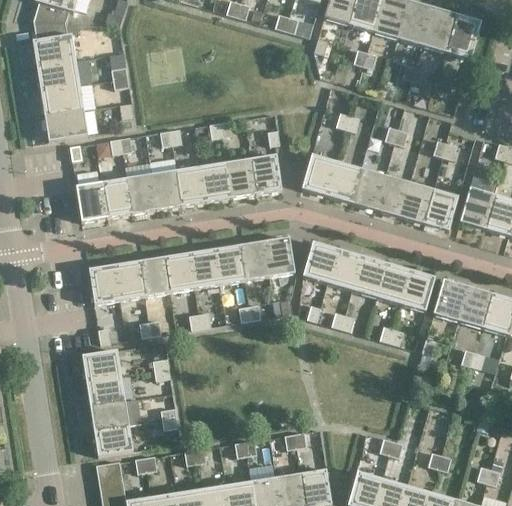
[(34,0),(38,1),(33,20),(65,21),(68,10),(72,11),(75,0),(34,0)]
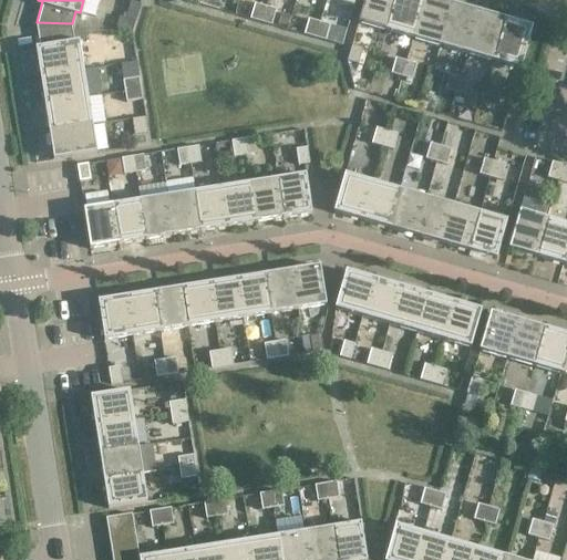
[(254,0),(249,14),(260,18),(265,1),(259,0),(254,0)]
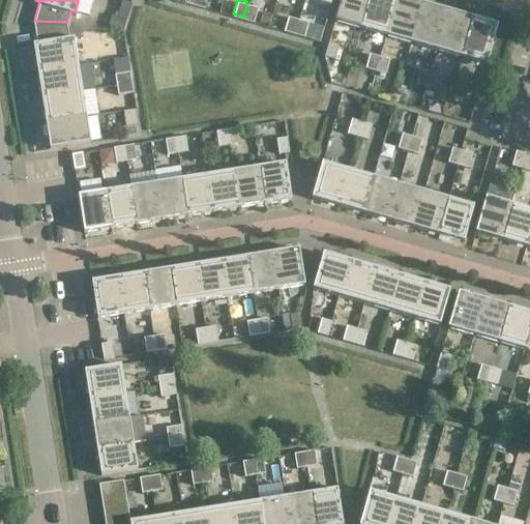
[(339,0),(334,17),(360,24),(366,0),(339,0)]
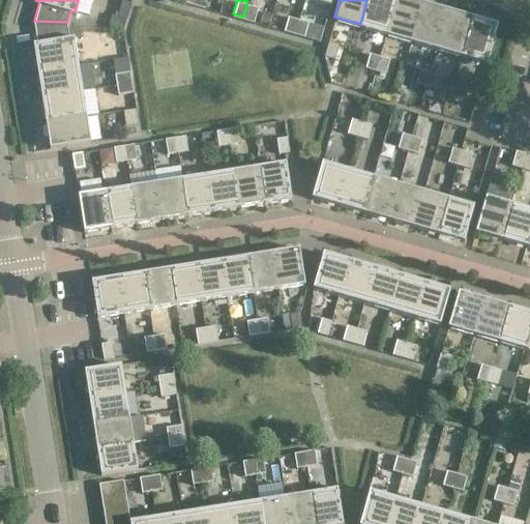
[(366,0),(360,24),(385,31),(393,0),(366,0)]
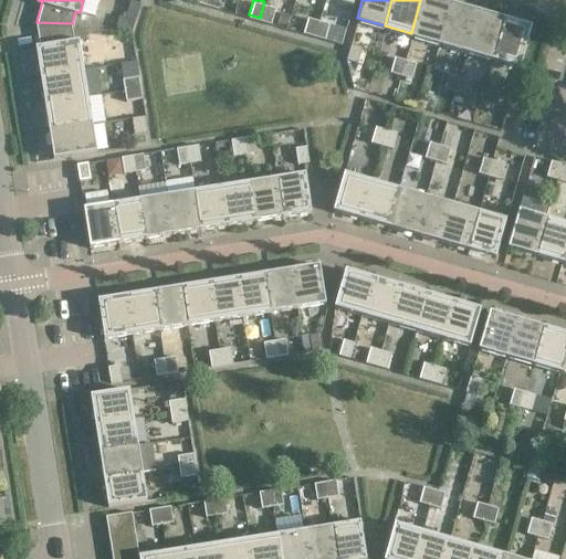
[(420,0),(411,33),(438,41),(450,0),(420,0)]
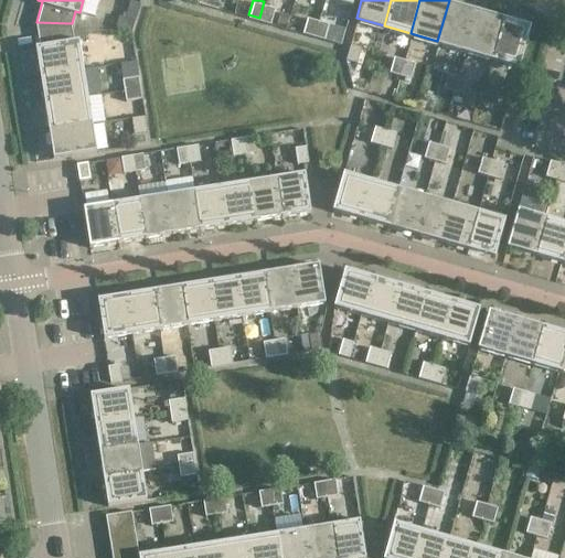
[(476,7),(452,0),(449,0),(437,41),(465,49),(476,7)]
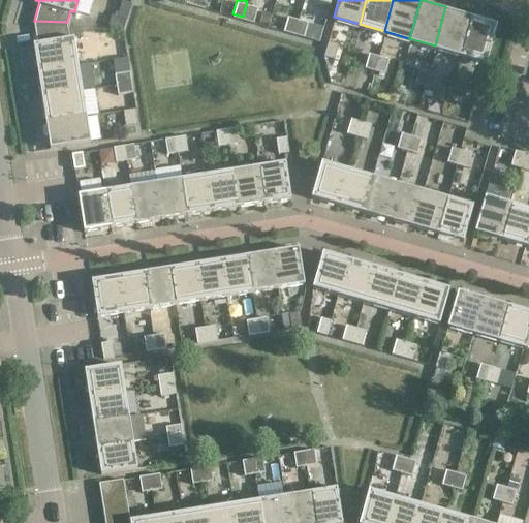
[(257,4),(247,1),(243,17),(252,19),(257,4)]
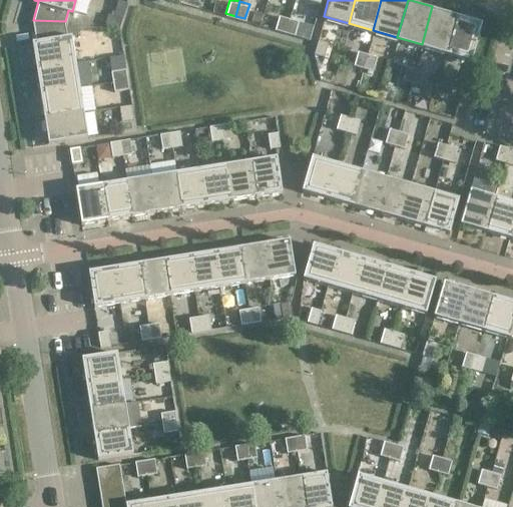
[(457,13),(432,6),(422,44),(446,51),(457,13)]
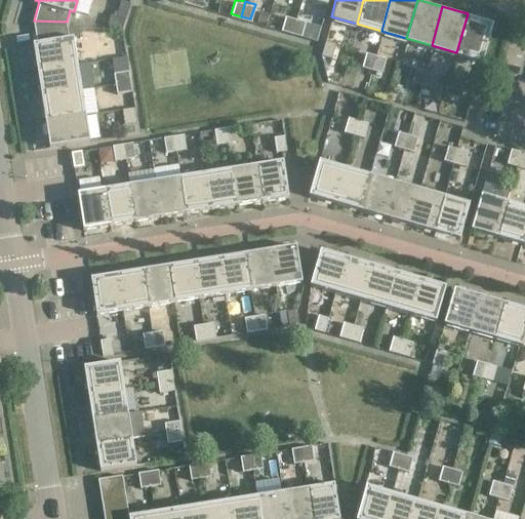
[(260,7),(257,18),(266,21),(269,9),(260,7)]
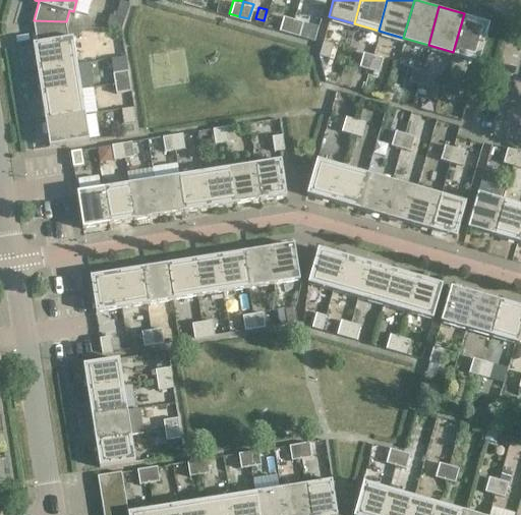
[(109,10),(106,20),(120,24),(123,14),(109,10)]
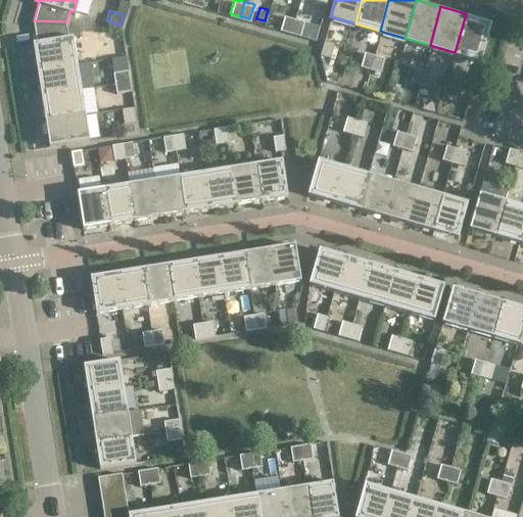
[(284,12),(280,28),(289,31),(293,15),(284,12)]
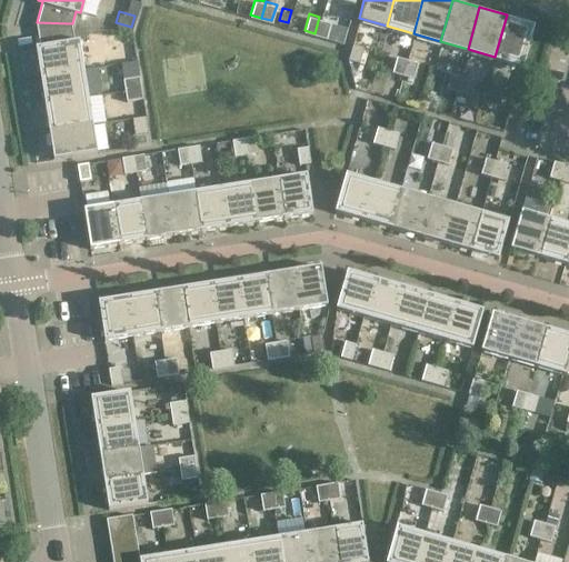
[(535,22),(507,14),(495,57),(521,64),(535,22)]
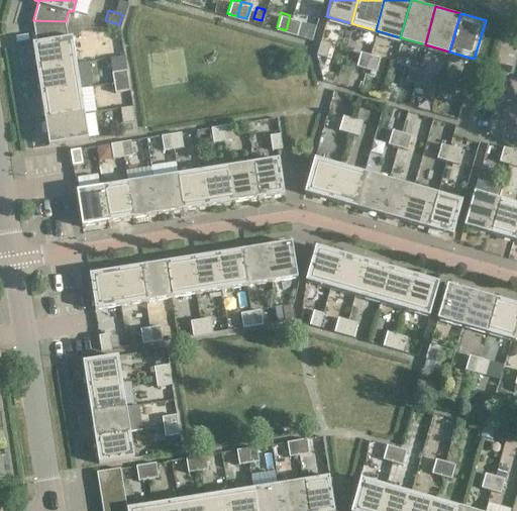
[(300,18),(290,15),(286,30),(296,32),(300,18)]
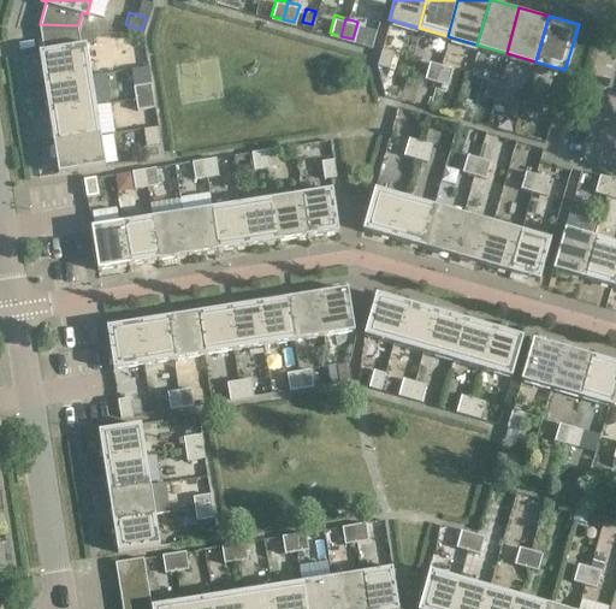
[(78,25),(40,24),(42,46),(39,47),(43,78),(90,70),(86,40),(81,40),(78,25)]
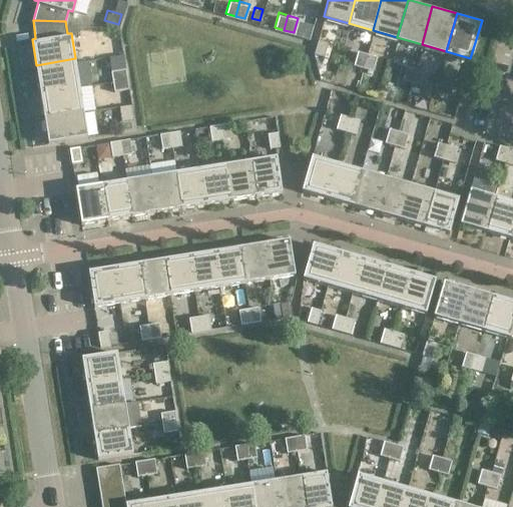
[(328,39),(318,36),(314,51),(324,54),(328,39)]
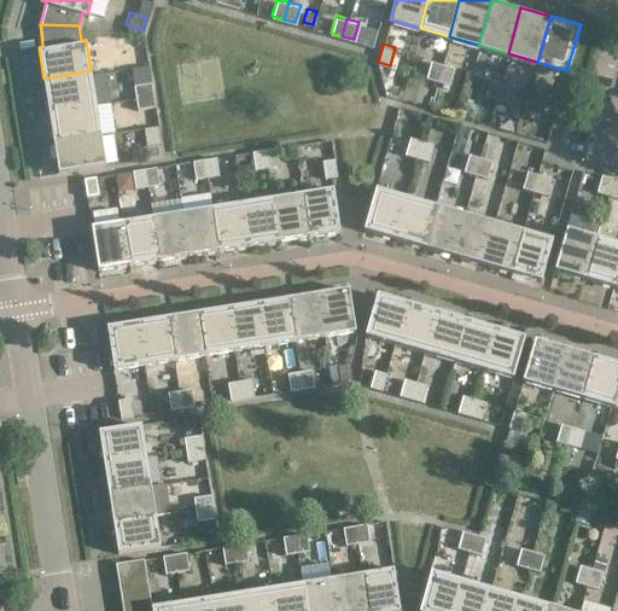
[(426,75),(437,79),(442,62),(430,58),(426,75)]
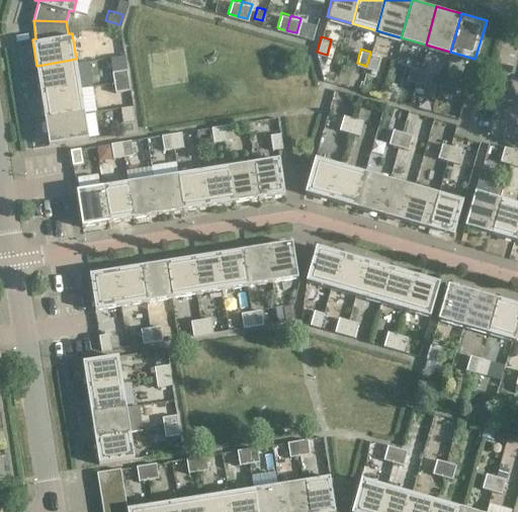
[(380,54),(370,52),(366,66),(376,69),(380,54)]
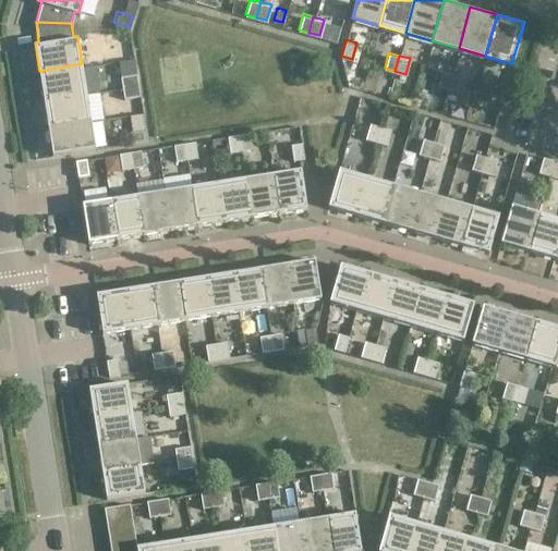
[(86,90),(82,63),(39,71),(44,98),(86,90)]
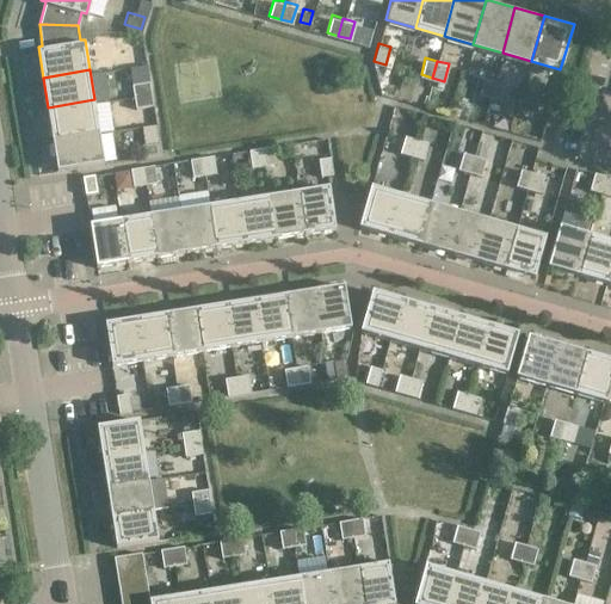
[(479,91),(491,94),(495,76),(483,74),(479,91)]
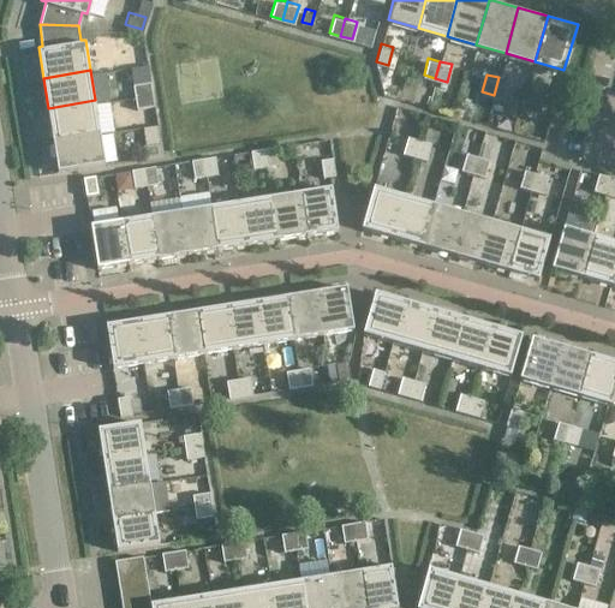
[(509,81),(499,77),(494,95),(505,97),(509,81)]
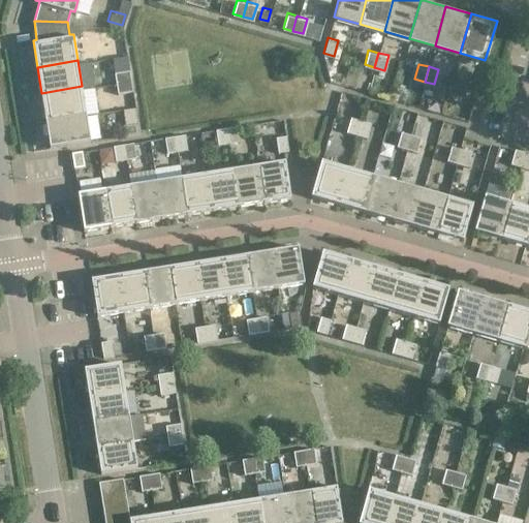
[(131,79),(129,68),(114,70),(116,81),(131,79)]
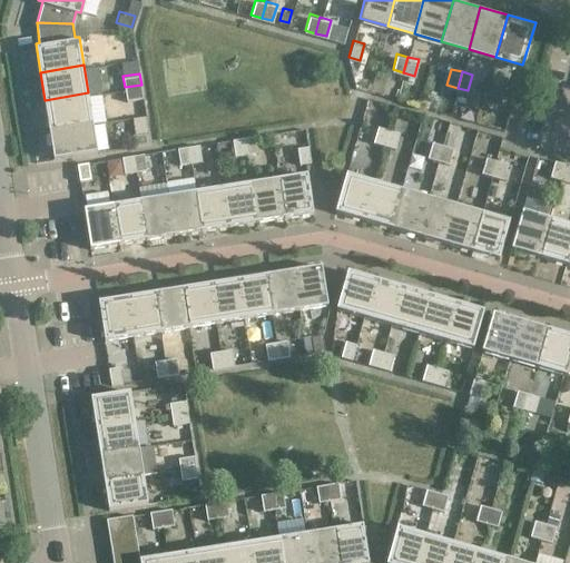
[(143,96),(141,85),(125,87),(126,98),(143,96)]
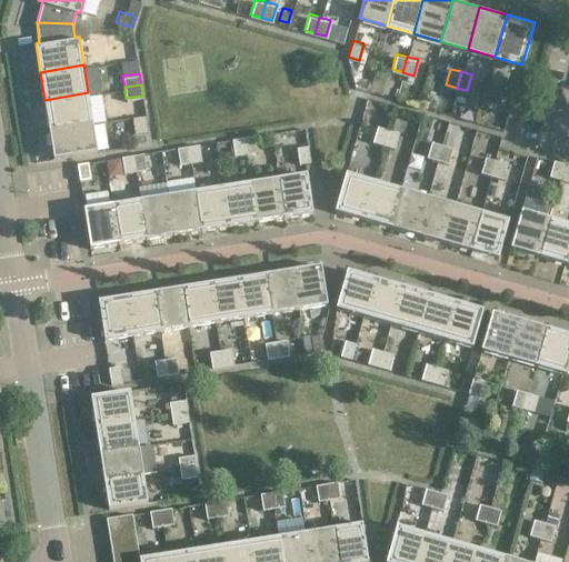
[(500,100),(511,103),(516,88),(505,84),(500,100)]
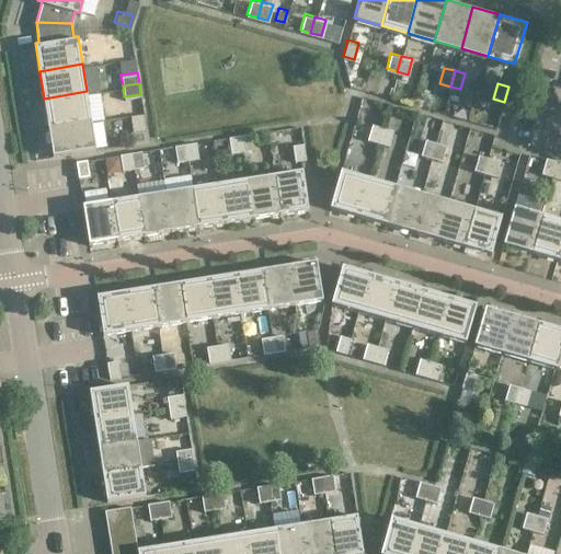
[(91,118),(87,91),(44,99),(48,125),(91,118)]
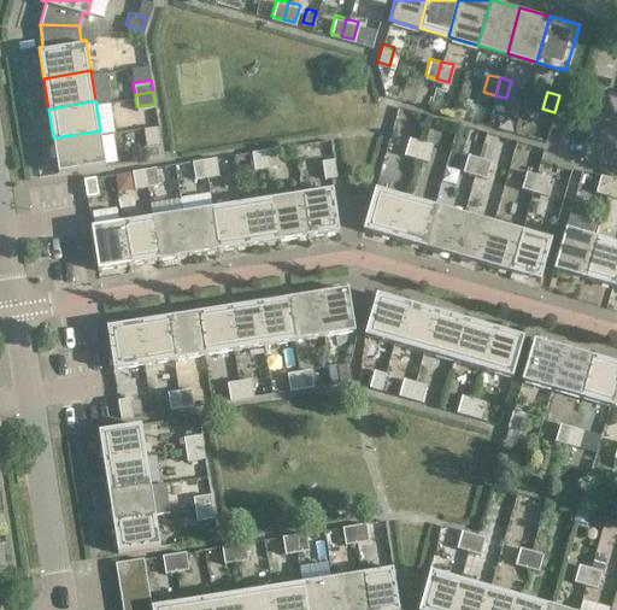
[(105,162),(100,130),(53,138),(58,169),(82,165),(105,162)]
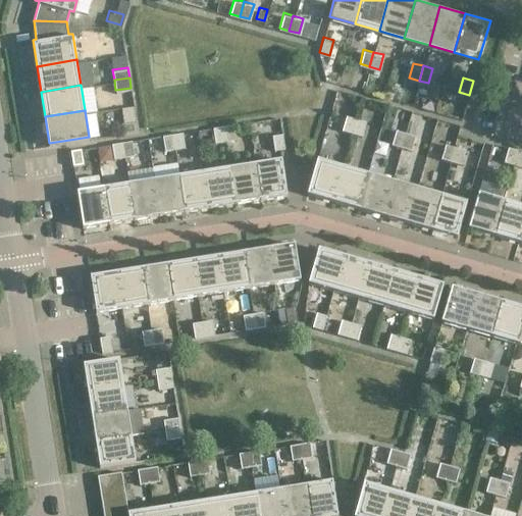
[(342,127),(351,131),(356,116),(346,113),(342,127)]
